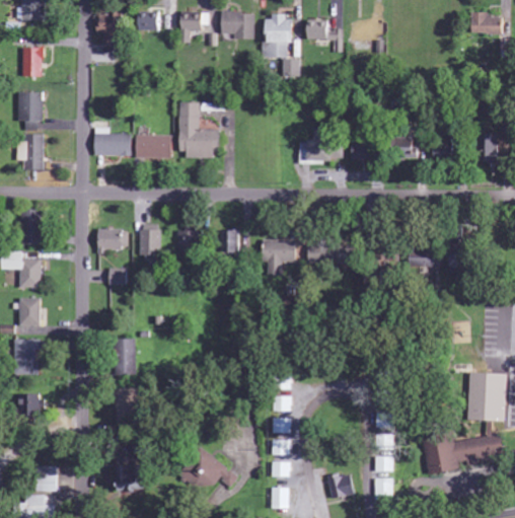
[(45,22),(44,0),(20,0),(20,21),(45,22)]
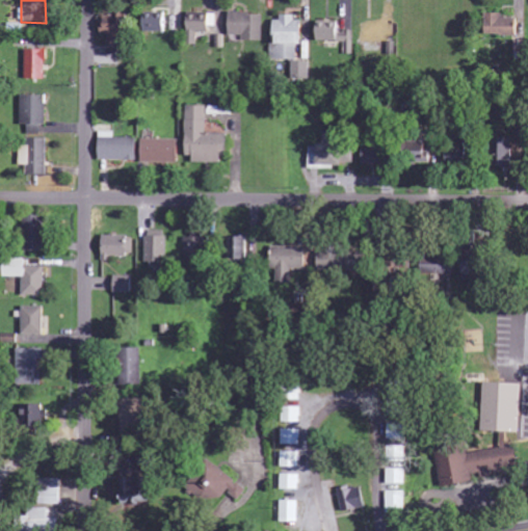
[(225,35),(240,35),(239,41),(259,42),(260,14),(226,12),(225,35)]
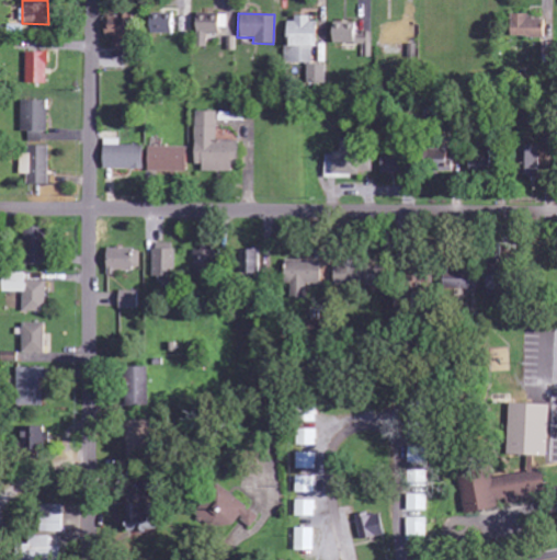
[(542,37),(542,20),(531,20),(531,14),(509,14),(509,37),(542,37)]
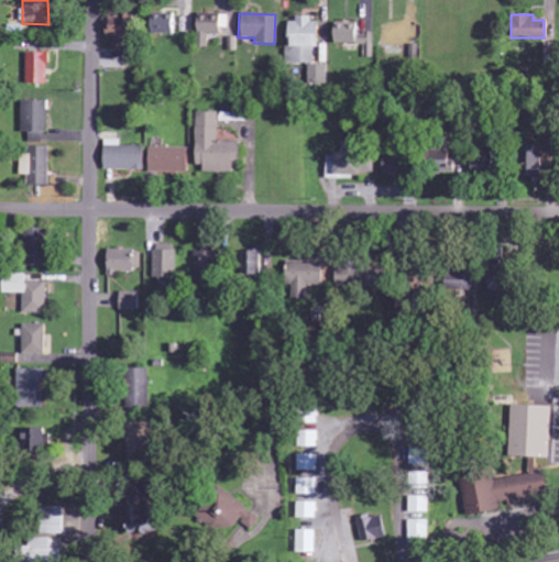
[(220,35),(220,15),(196,15),(195,47),(206,47),(207,34),(220,35)]
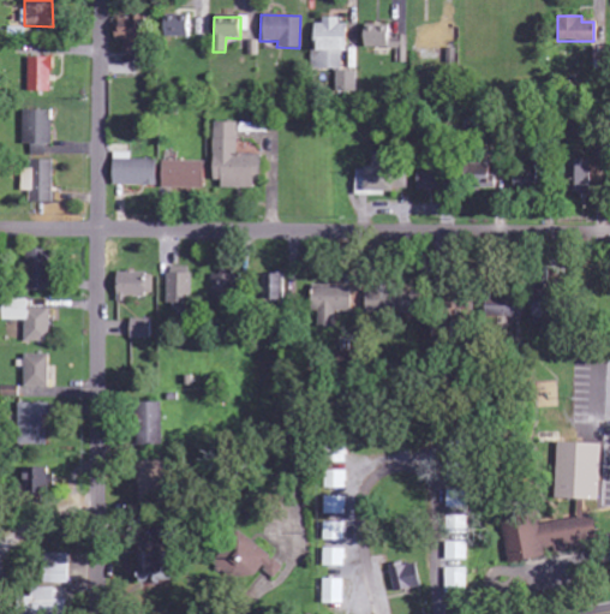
[(113,40),(120,40),(120,63),(142,64),(143,19),(119,18),(119,30),(113,30),(113,40)]
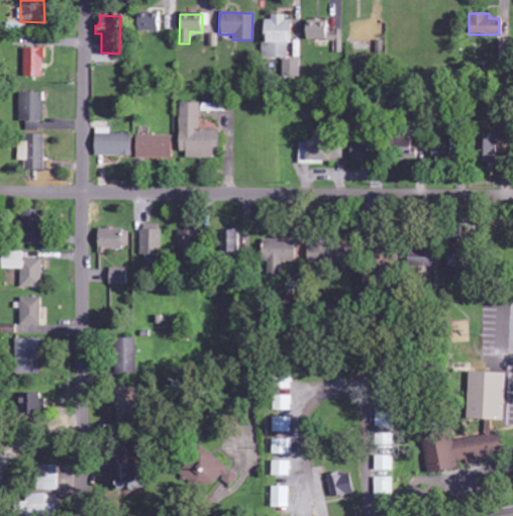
[(145,26),(157,26),(158,16),(146,15),(145,26)]
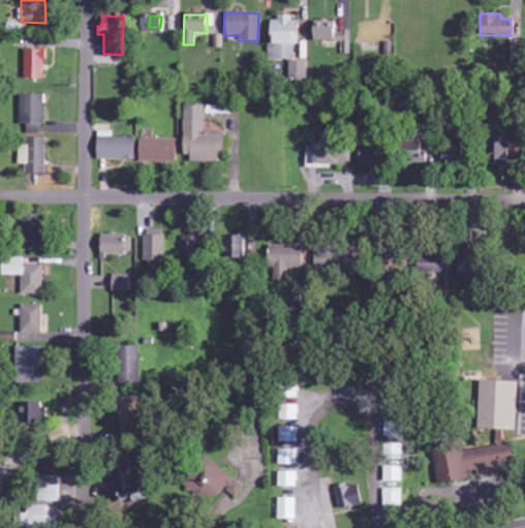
[(270,18),(270,42),(266,42),(265,59),(292,60),(292,44),(298,44),(298,18),(270,18)]
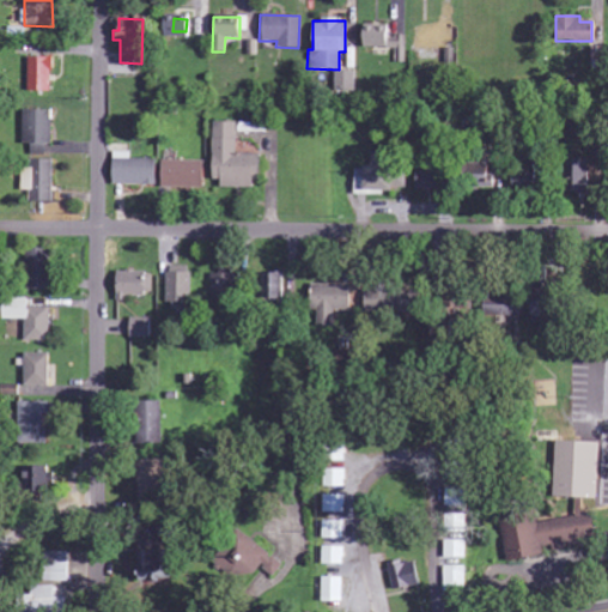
[(399,37),(387,37),(388,25),(360,25),(360,48),(399,49),(399,37)]
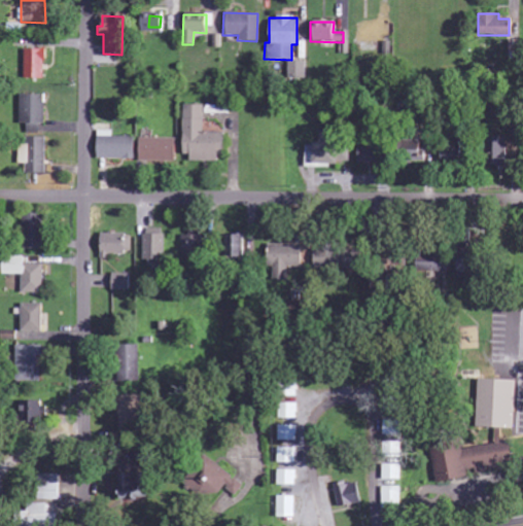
[(23,70),(32,74),(36,64),(27,60),(23,70)]
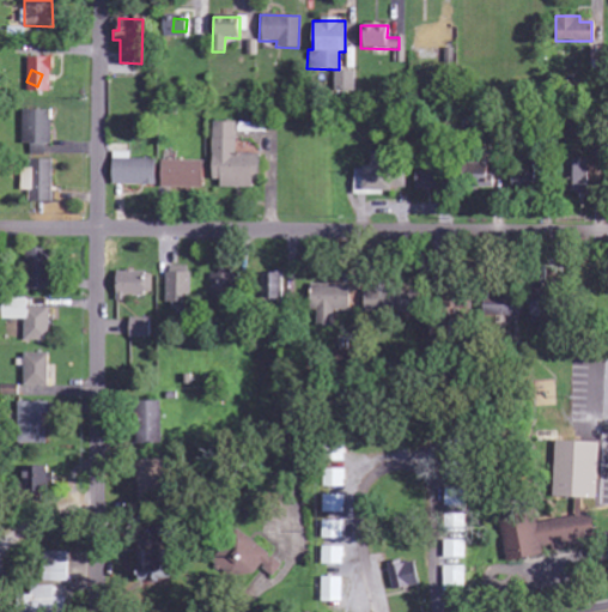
[(353,72),(333,71),(333,90),(352,90),(353,72)]
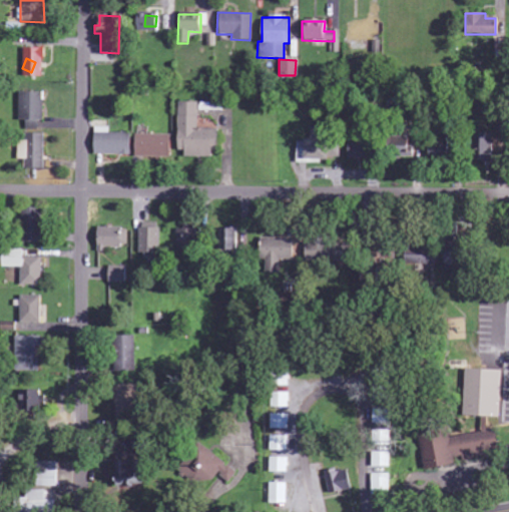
[(17,118),(41,119),(42,91),(18,90),(17,118)]
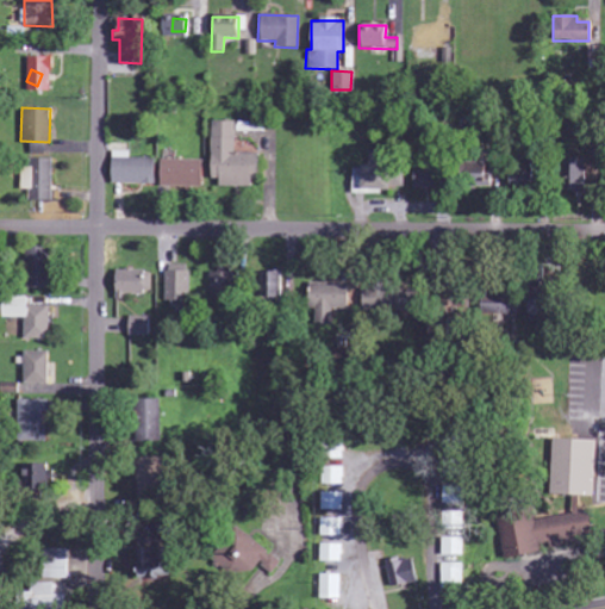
[(211,120),(212,186),(250,186),(250,179),(259,178),(259,153),(234,153),(234,120),(211,120)]
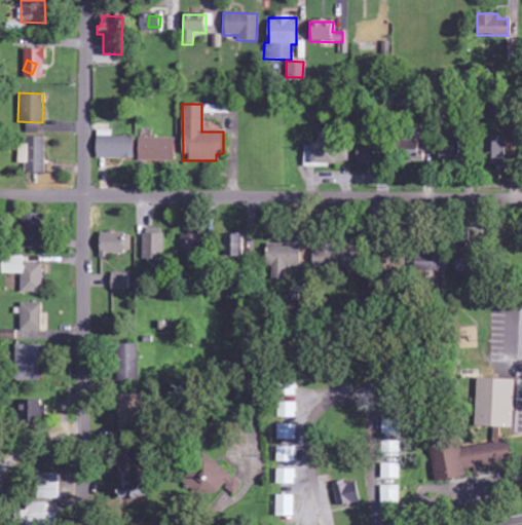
[(95,157),(133,158),(133,136),(110,135),(110,129),(96,129),(95,157)]
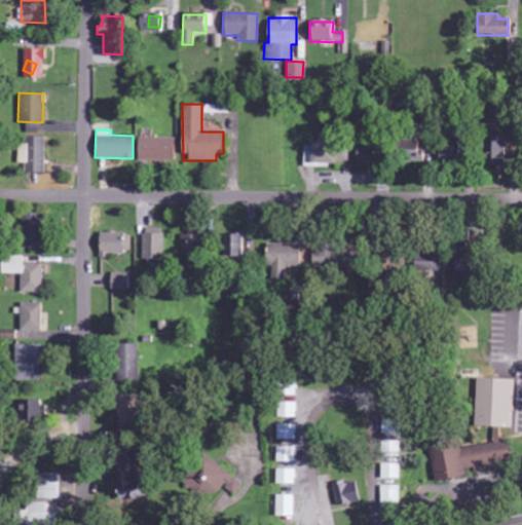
[(488,165),(505,164),(504,136),(487,137),(488,165)]
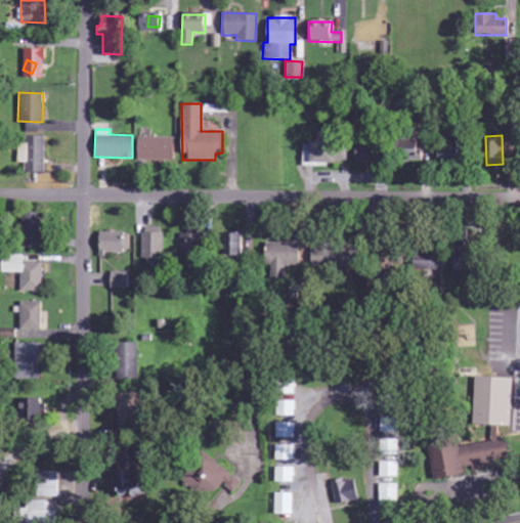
[(24,171),(43,172),(43,136),(16,136),(16,162),(24,163),(24,171)]
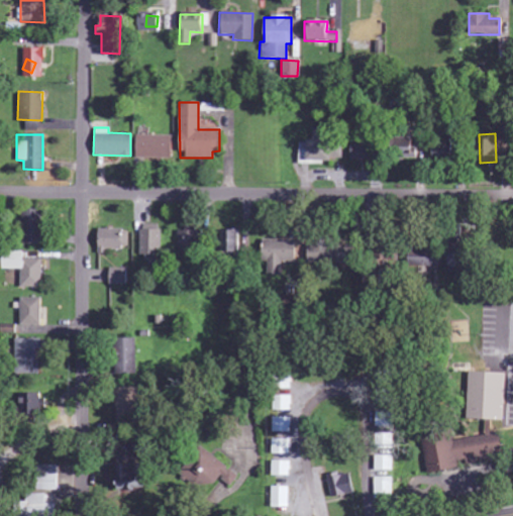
[(171,158),(171,134),(135,134),(134,158),(171,158)]
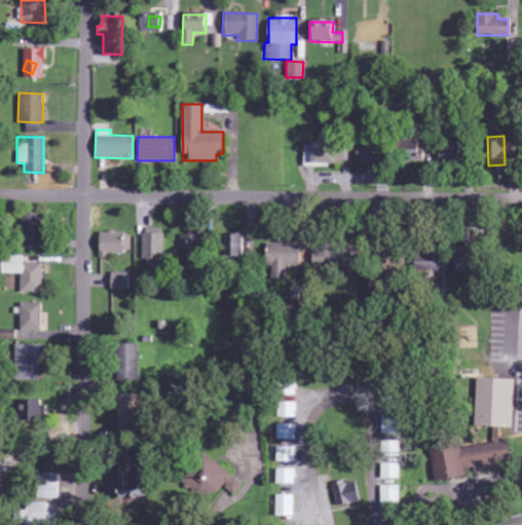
[(407,166),(421,166),(420,140),(406,140),(407,166)]
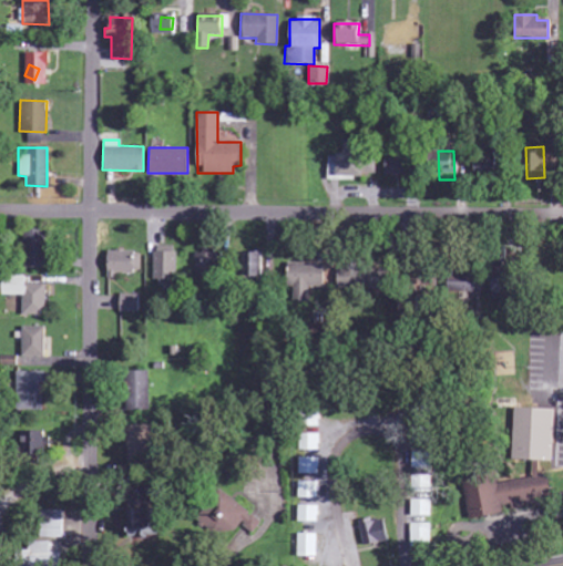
[(337,174),(374,175),(374,153),(337,152),(337,174)]
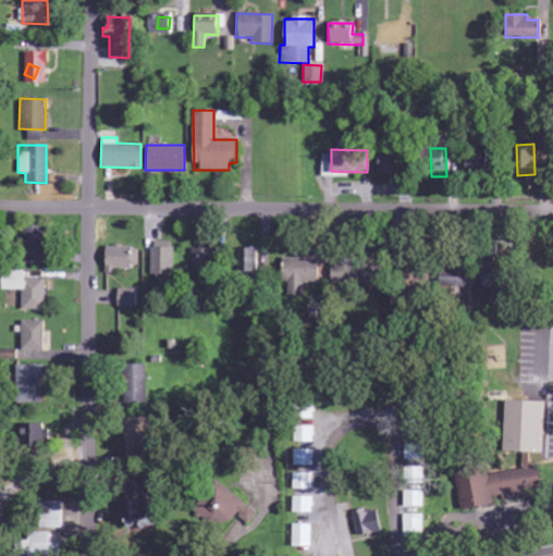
[(401,173),(401,151),(377,150),(376,172),(401,173)]
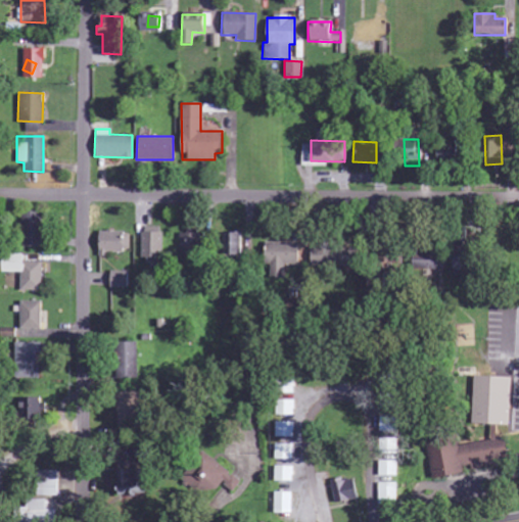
[(434,147),(435,160),(458,158),(456,145),(434,147)]
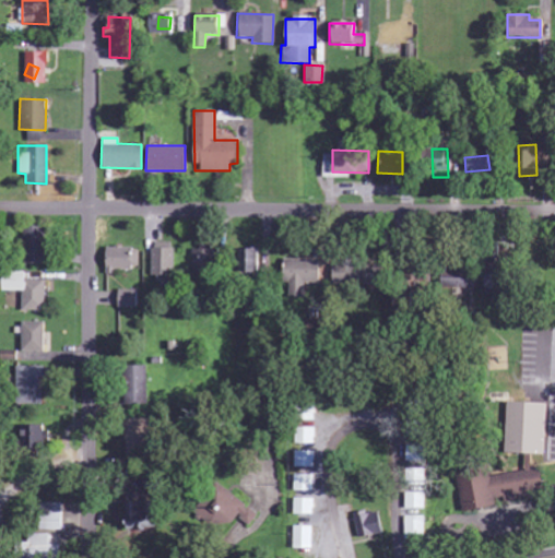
[(42,225),(22,226),(22,263),(43,263),(42,225)]
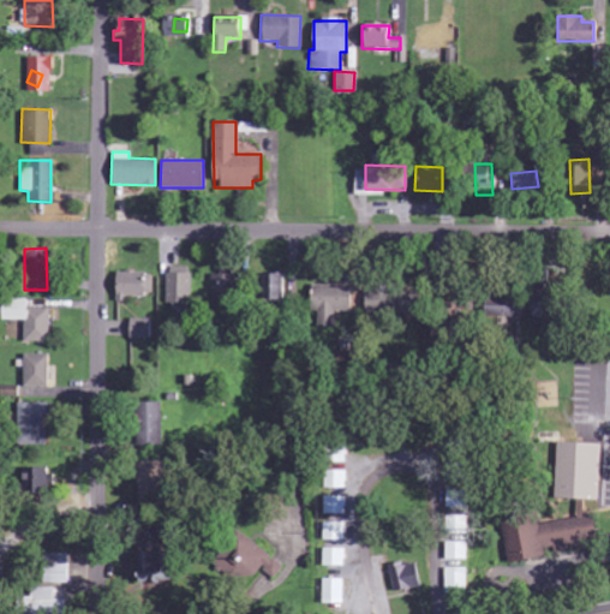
[(189,266),(165,266),(165,302),(189,303),(189,266)]
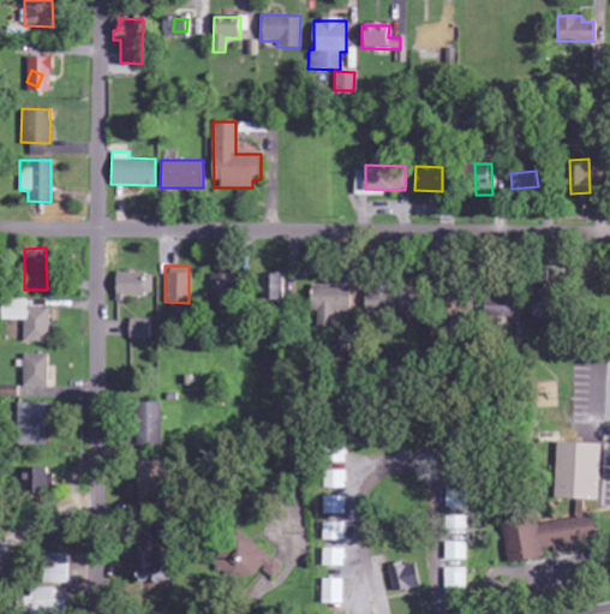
[(149,270),(114,272),(115,297),(150,296),(149,270)]
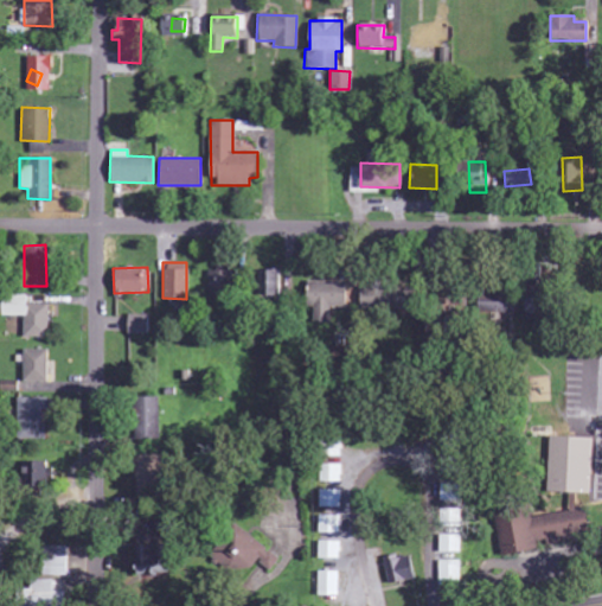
[(231,297),(231,269),(206,270),(206,297),(231,297)]
